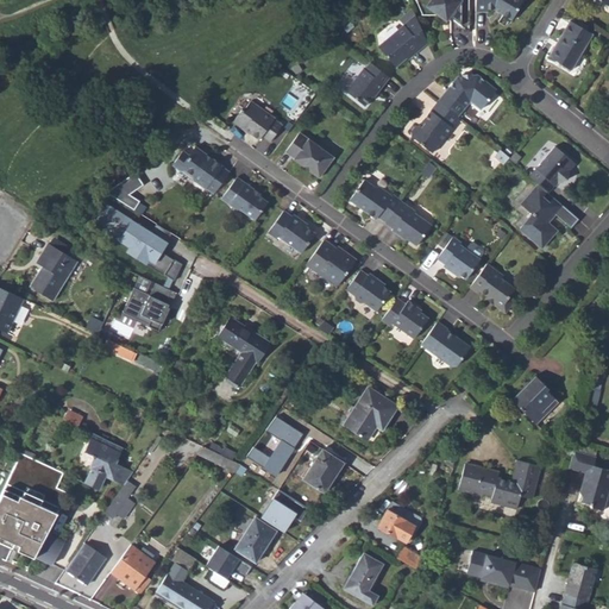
[(418,0),(415,5),(426,12),(426,19),(439,17),(439,16),(444,10),(450,13),(450,22),(450,33),(469,33),(468,0),(418,0)]
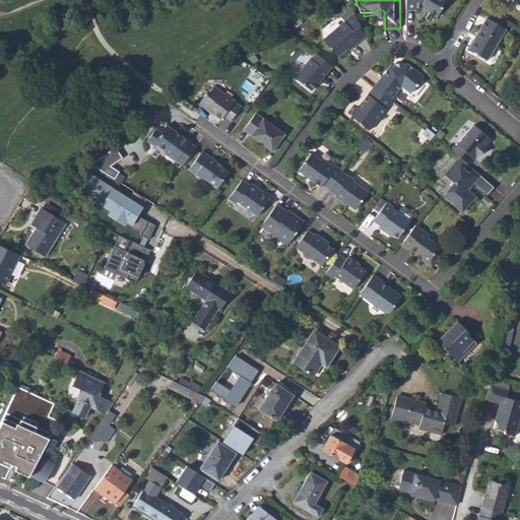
[(405,0),(405,3),(405,11),(414,11),(414,9),(419,9),(423,9),(428,12),(428,13),(436,18),(447,0),(446,0),(405,0)]
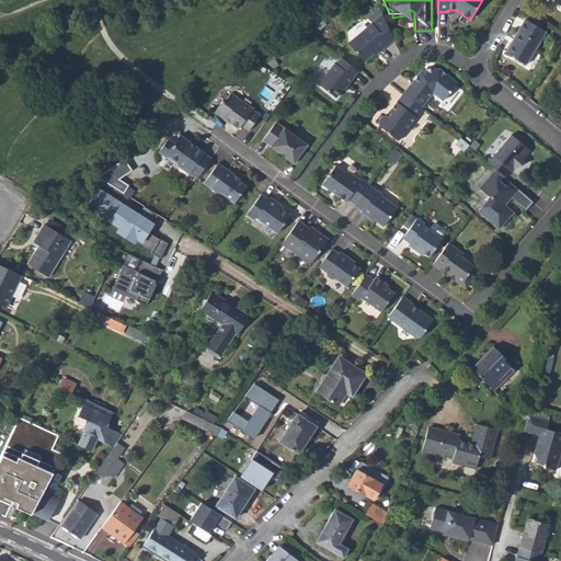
[(392,11),(382,4),(387,18),(392,18),(392,11)]
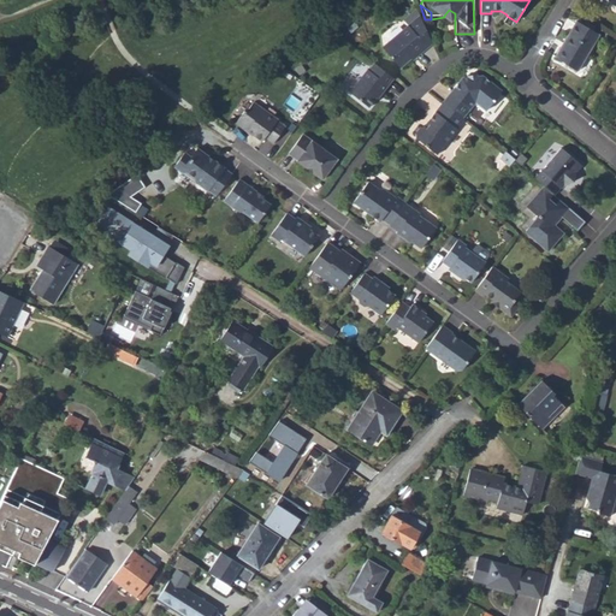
[(420,16),(416,10),(403,21),(408,27),(420,16)]
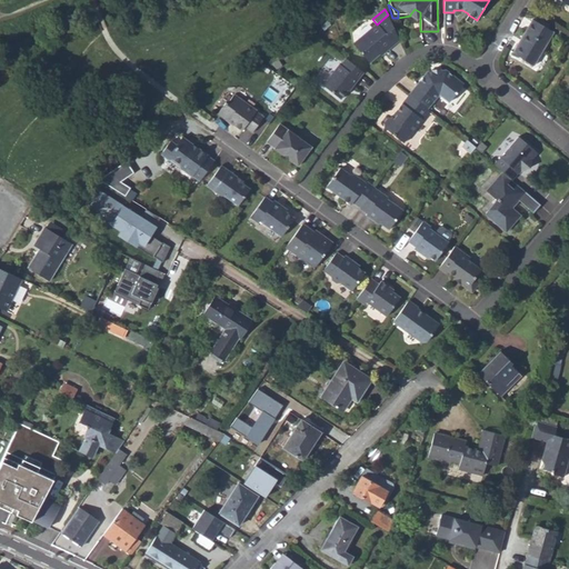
[(420,12),(415,9),(410,15),(420,20),(420,12)]
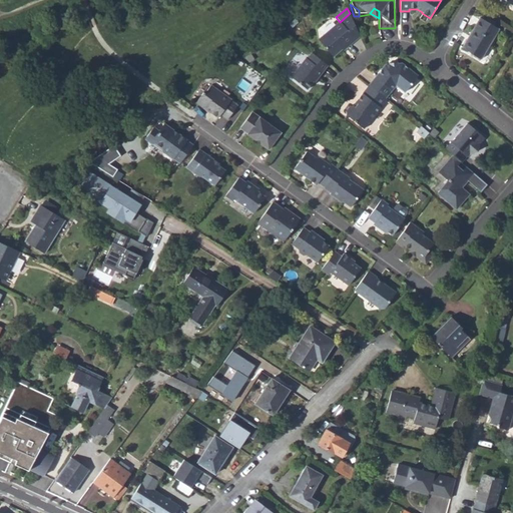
[(319,40),(334,57),(343,49),(352,41),(353,43),(360,37),(356,28),(350,13),(340,22),(319,40)]
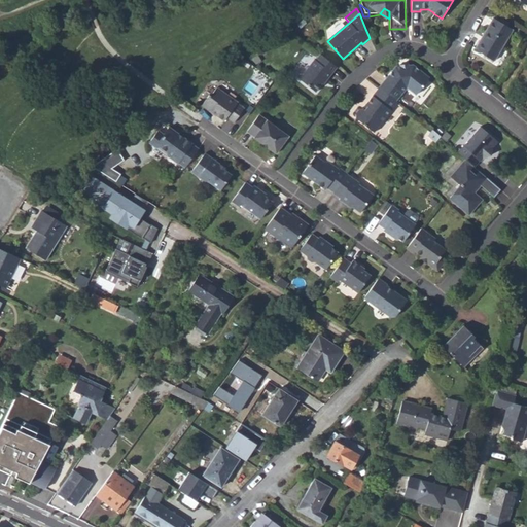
[(476,46),(495,59),(515,28),(494,15),(487,28),(488,29),(482,39),(481,38),(476,46)]
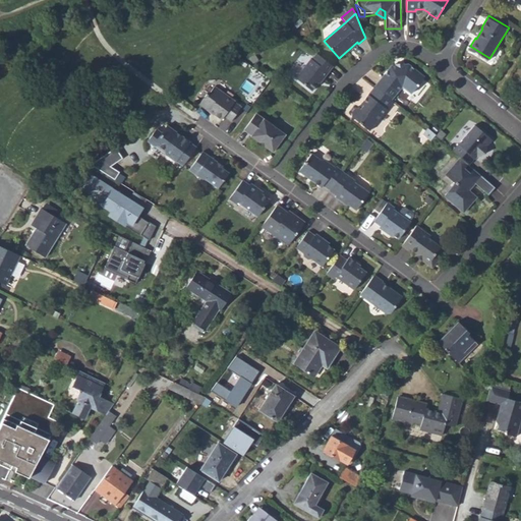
[(357,42),(348,50),(349,51),(358,44),(357,42)]
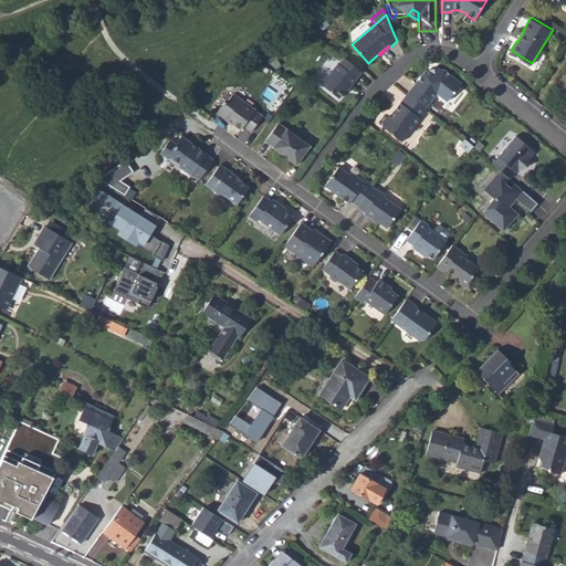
[(363,74),(344,60),(339,66),(338,65),(321,86),(338,101),(346,91),(349,86),(350,87),(363,74)]
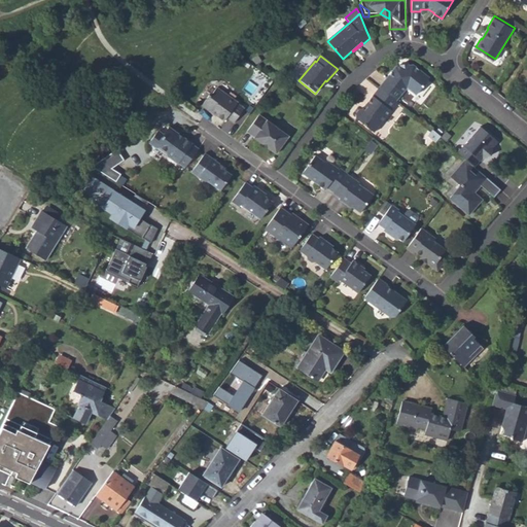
[(379,88),(395,101),(405,91),(410,90),(417,95),(429,77),(413,65),(394,67),(379,88)]
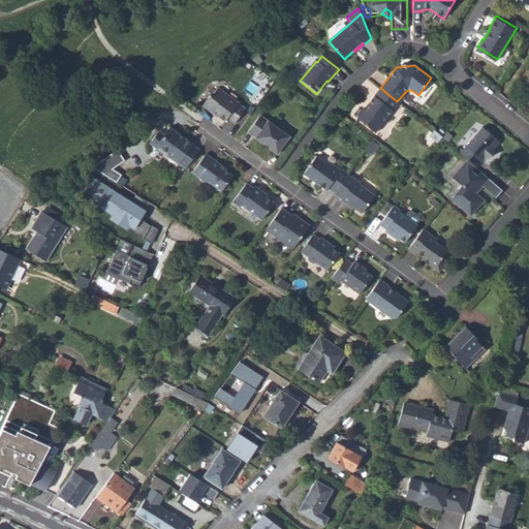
[(397,101),(380,88),(367,105),(369,107),(366,111),(364,110),(361,110),(356,115),(358,118),(356,119),(375,133),(399,103),(397,101)]
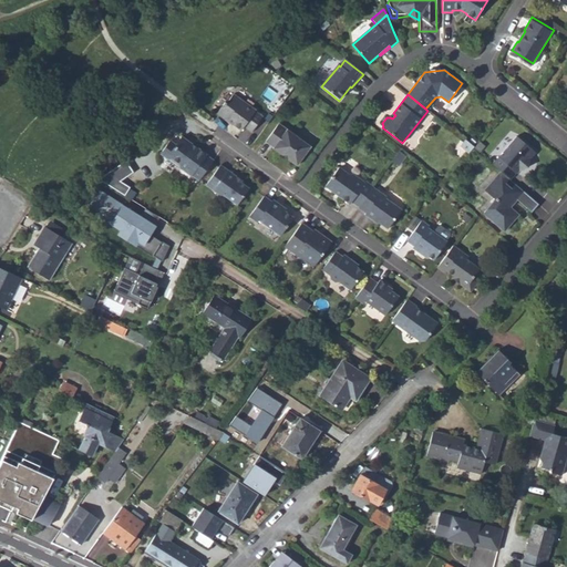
[(256,111),(234,95),(226,104),(225,103),(217,113),(226,120),(229,120),(234,123),(234,124),(243,131),(244,129),(251,134),(263,117),(255,113),(256,111)]
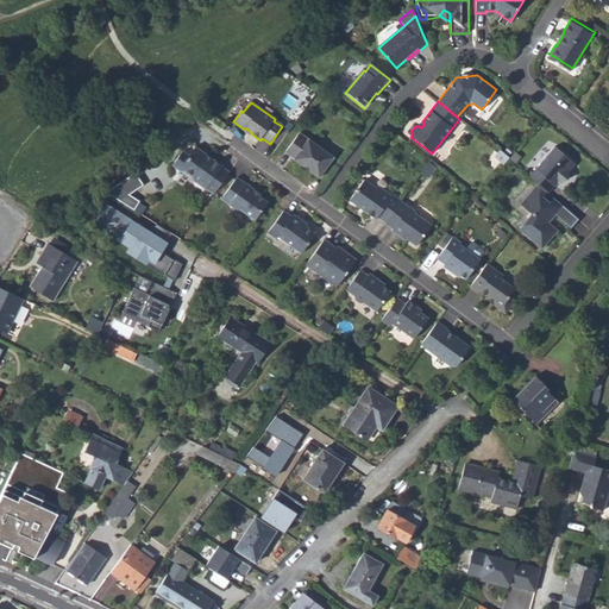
[(334,158),(300,135),(287,154),(295,159),(294,161),(320,180),(334,158)]
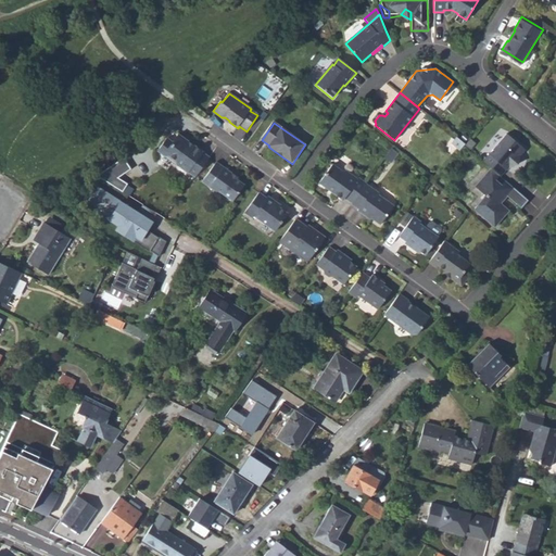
[(188,174),(196,178),(210,159),(202,153),(193,147),(191,149),(188,146),(189,143),(178,135),(172,142),(166,139),(159,150),(160,153),(165,158),(169,158),(175,162),(175,165),(187,174),(188,174)]
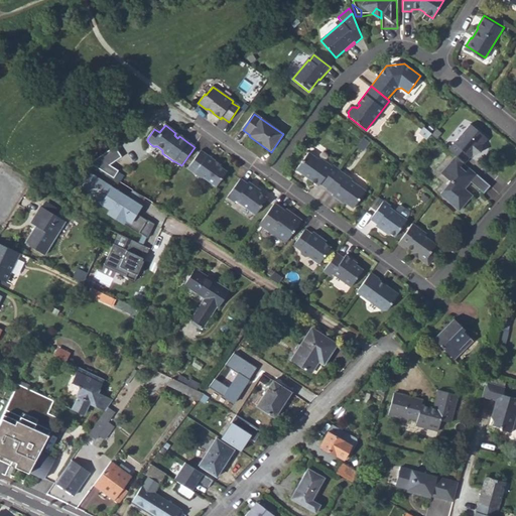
[(470,125),(448,150),(456,157),(464,163),(465,164),(470,157),(481,153),(485,137),(470,125)]
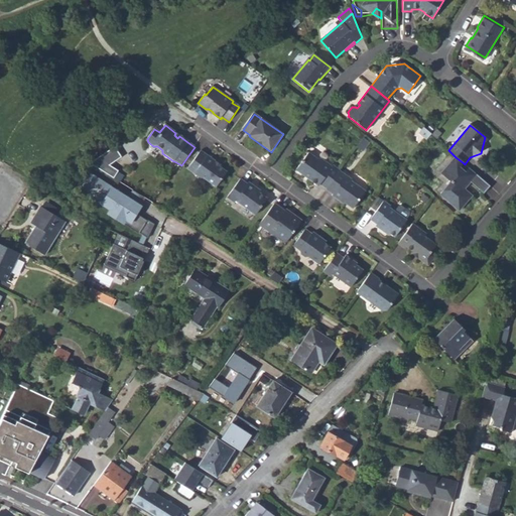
[(431,134),(423,128),(419,134),(427,140),(431,135),(431,134)]
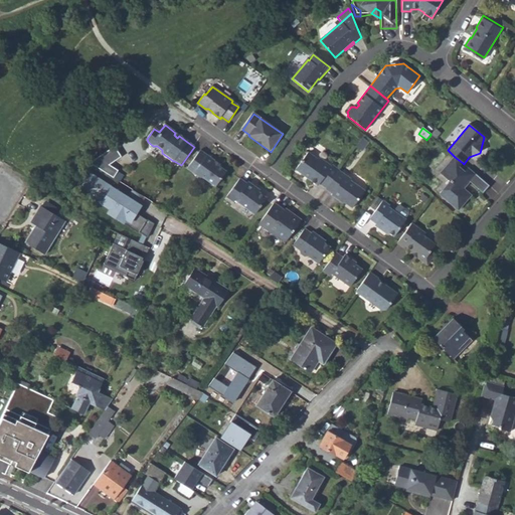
[(368,142),(363,138),(359,143),(364,147),(368,142)]
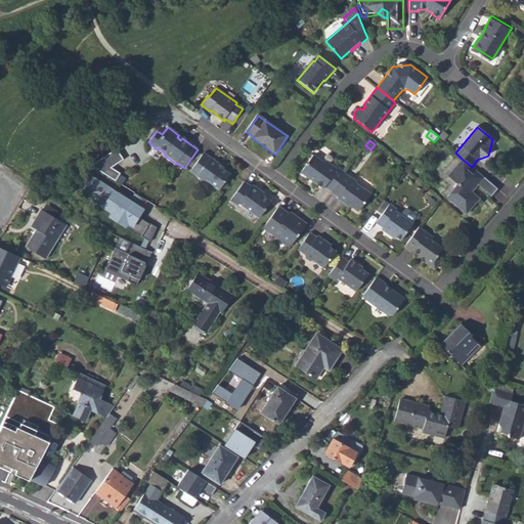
[(118,149),(92,166),(117,181),(121,173),(112,168),(124,160),(118,149)]
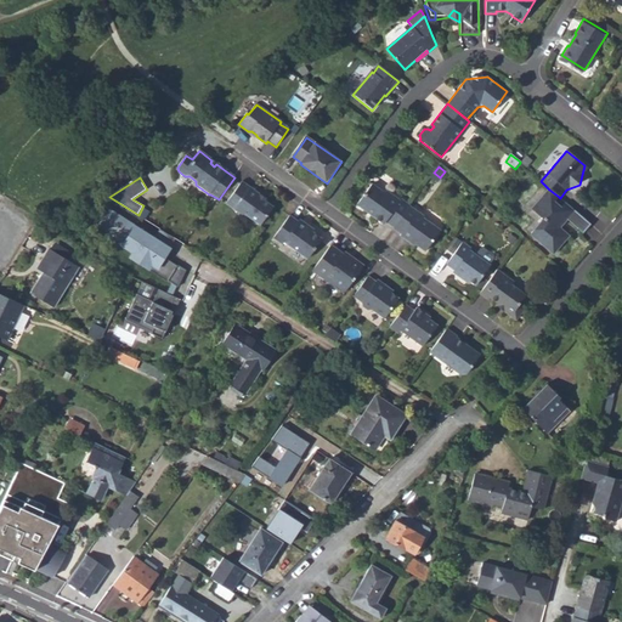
[(260,194),(242,182),(226,204),(243,216),(247,216),(260,226),(273,208),(265,202),(259,197),(260,194)]
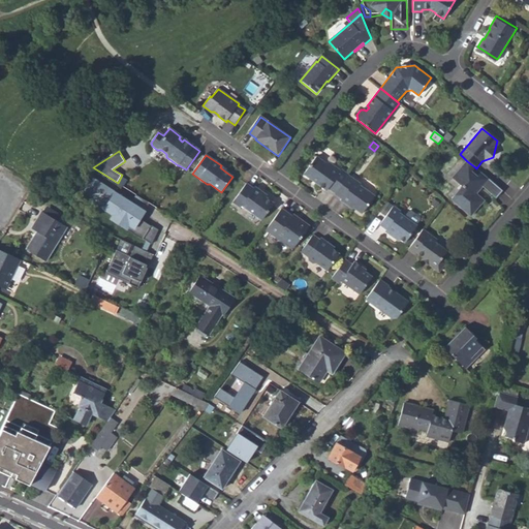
[(324,163),(316,157),(309,166),(338,189),(348,176),(341,169),(340,172),(329,163),(324,163)]
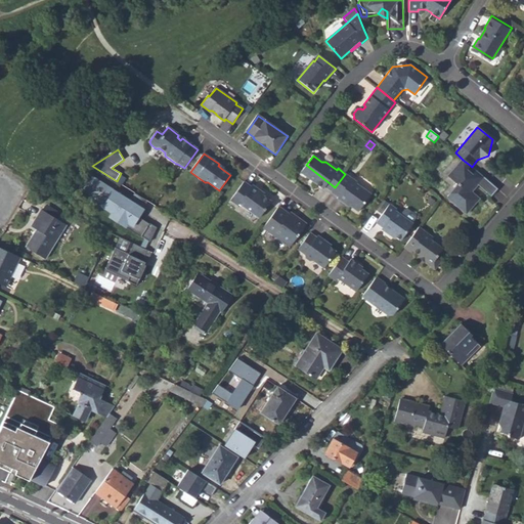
[(471,166),(463,160),(447,176),(457,185),(446,198),(466,214),(479,200),(470,192),(477,184),(491,197),(497,189),(476,171),(473,175),(467,170),(471,166)]
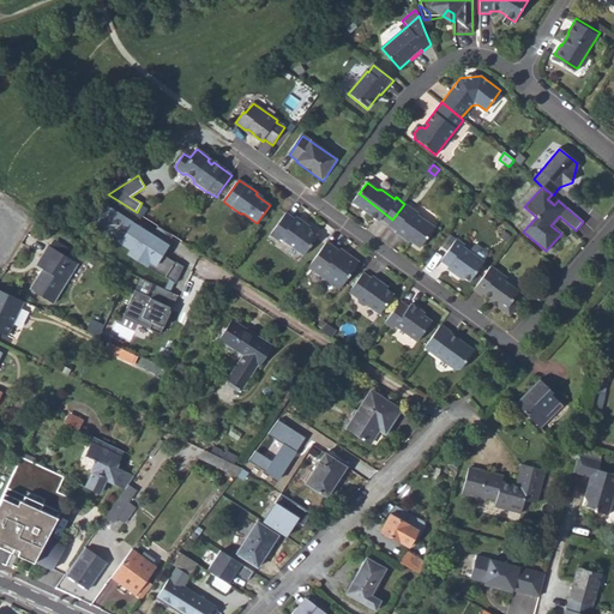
[(392,220),(359,193),(353,203),(362,210),(365,209),(369,212),(368,214),(379,222),(380,220),(389,226),(392,220)]
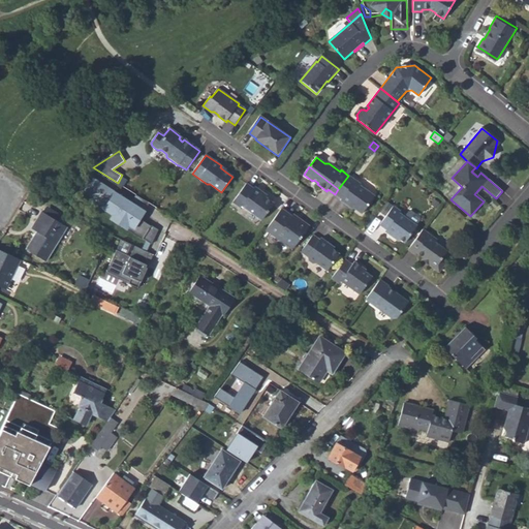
[(361,184),(348,176),(338,189),(356,204),(366,190),(360,185),(361,184)]
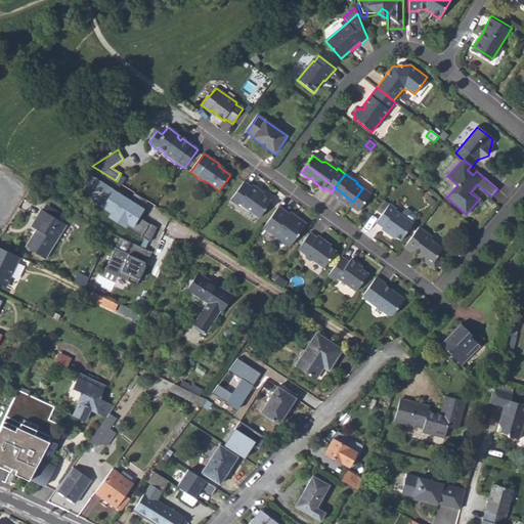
[(139,217),(144,210),(92,176),(84,190),(98,200),(96,203),(113,213),(111,217),(141,237),(142,236),(150,242),(157,227),(150,223),(150,224),(139,217)]
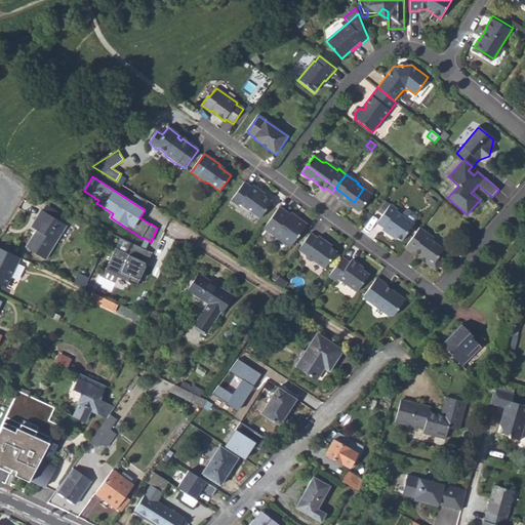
[(244,183),(231,201),(238,206),(240,204),(259,218),(272,202),(264,197),(259,194),(260,192),(252,186),(251,188),(244,183)]
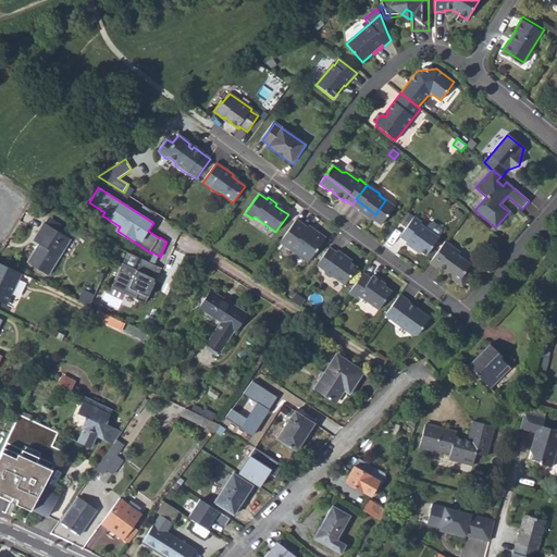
[(395,207),(385,200),(375,214),(356,199),(353,205),(359,210),(358,211),(367,218),(368,215),(372,220),(381,225),(395,207)]
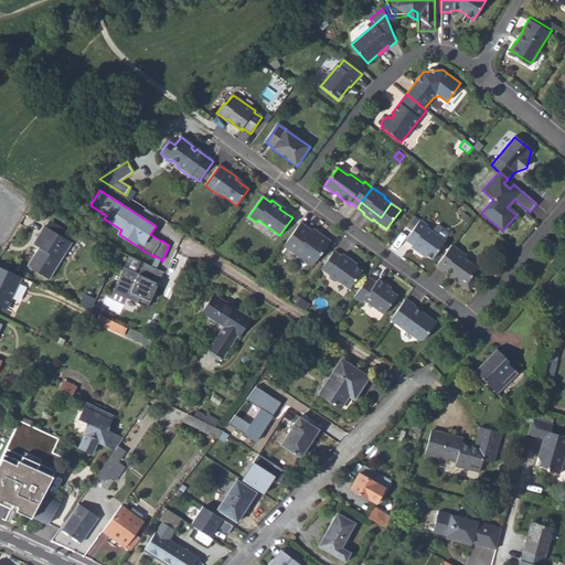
[(51,220),(46,226),(60,234),(64,227),(51,220)]
